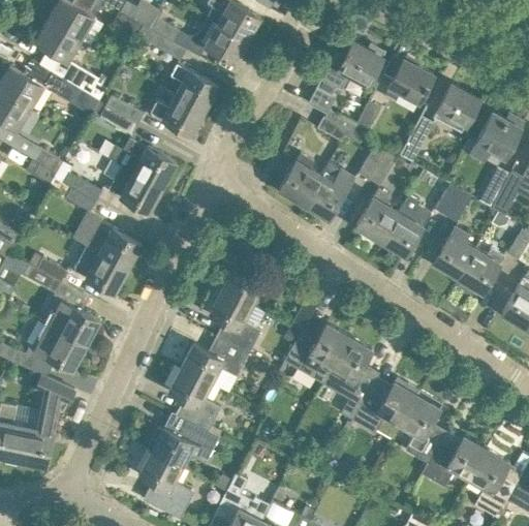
[(58,0),(48,19),(83,39),(95,18),(65,0),(58,0)]
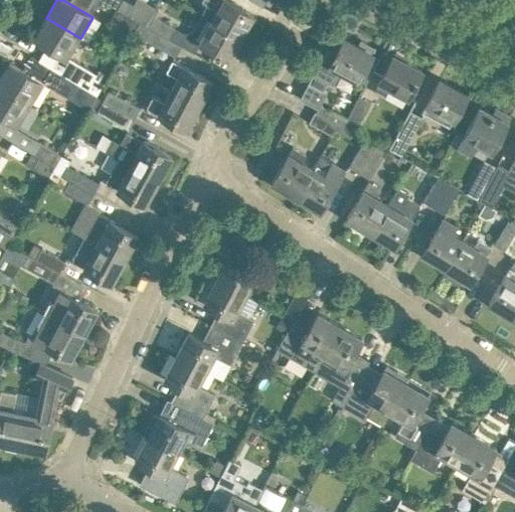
[(117,10),(118,11),(123,0),(99,0),(117,10)]
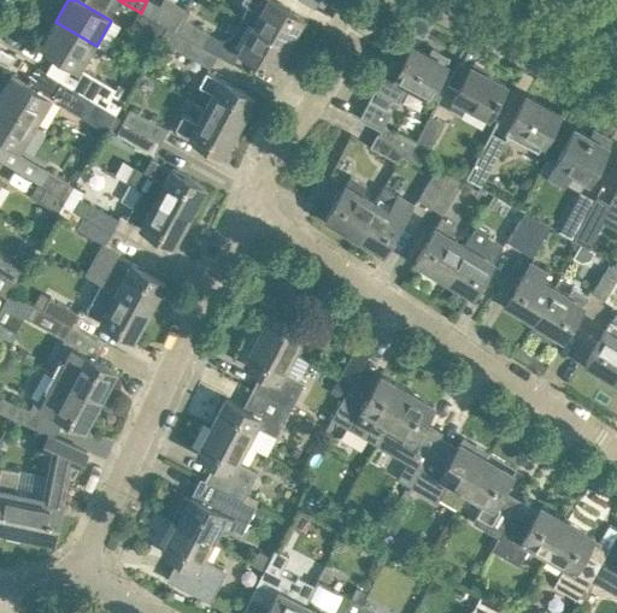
[(241,19),(256,28),(288,46),(304,21),(269,0),(242,0),(242,1),(250,6),(241,19)]
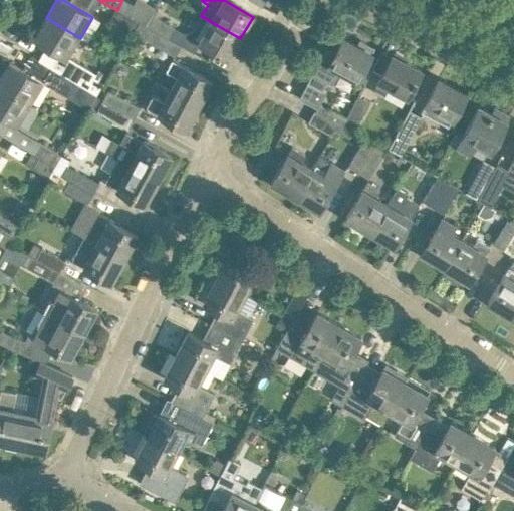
[(272,14),(279,2),(275,0),(247,0),(248,0),(272,14)]
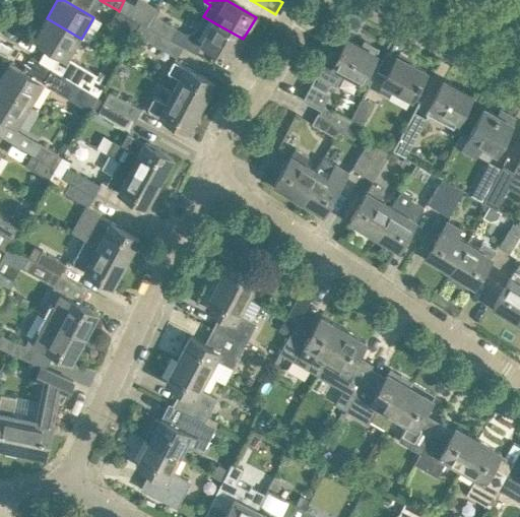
[(134,36),(135,35),(141,23),(119,11),(118,10),(112,22),(134,36)]
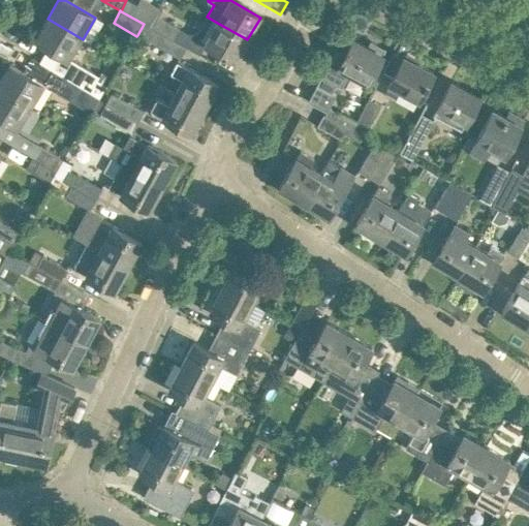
[(156,17),(150,27),(187,49),(193,52),(199,40),(181,30),(156,17)]
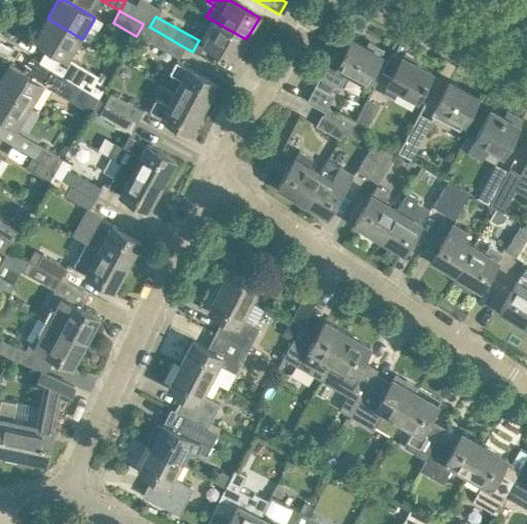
[(40,64),(57,74),(76,85),(99,99),(100,100),(109,84),(69,61),(82,39),(47,19),(34,40),(49,49),(40,64)]
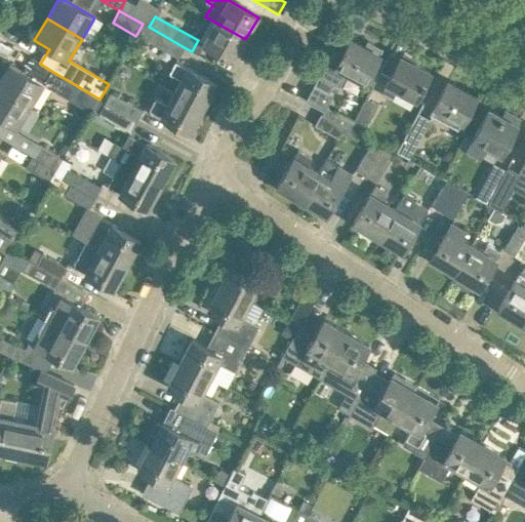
[(186,48),(149,27),(143,24),(136,35),(179,58),(186,48)]
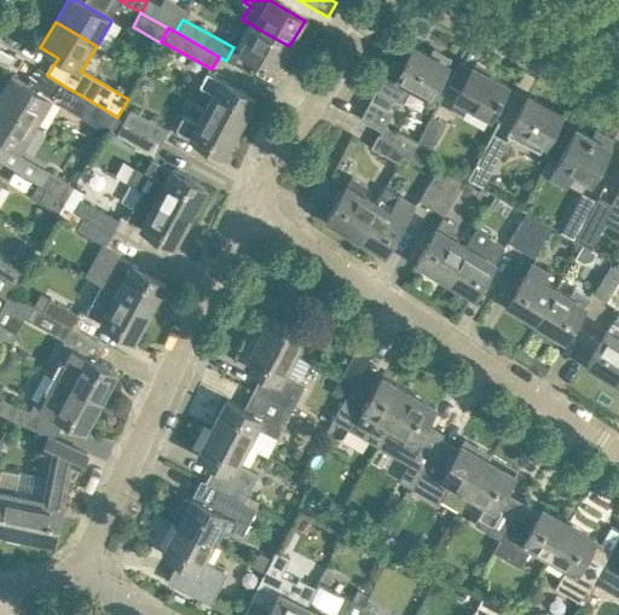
[(242,54),(275,73),(289,46),(256,28),(242,54)]
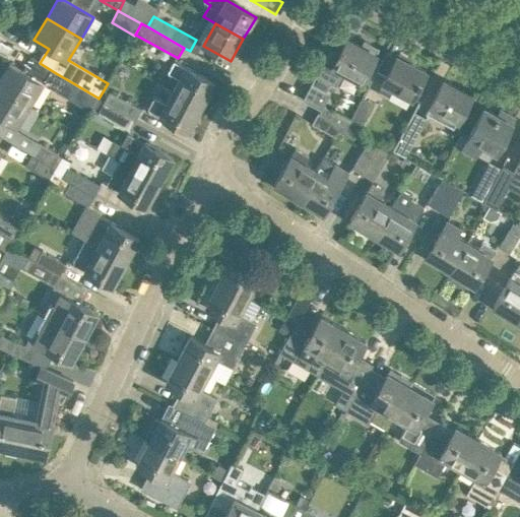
[(326,57),(311,86),(325,94),(330,85),(336,88),(344,73),(362,82),(371,65),(379,50),(378,49),(378,50),(364,42),(362,47),(347,40),(335,62),(326,57)]
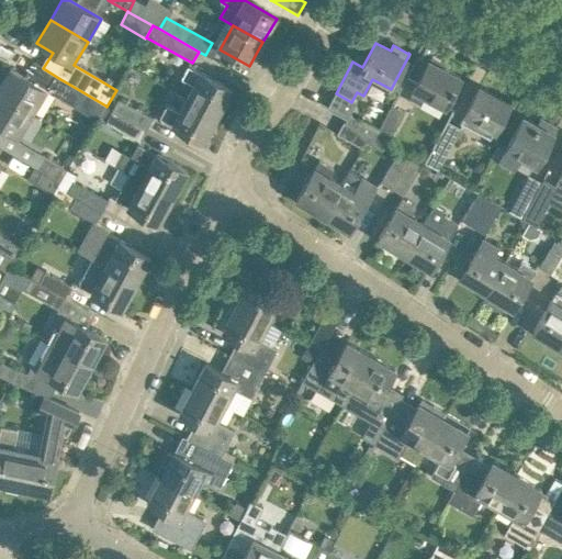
[(460,79),(429,62),(413,92),(445,109),(460,79)]
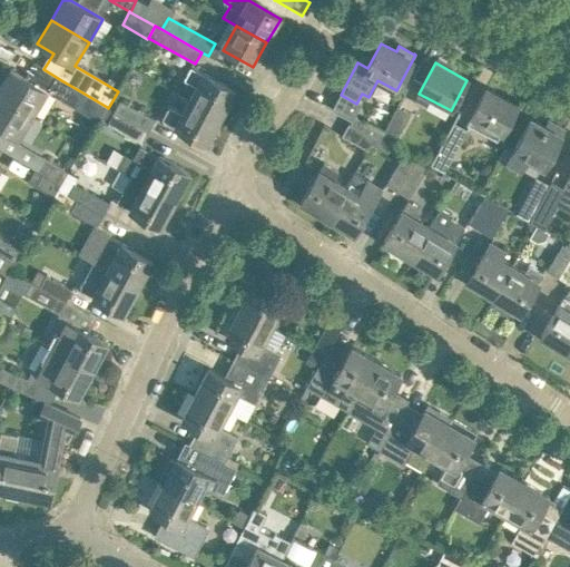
[(11,70),(0,88),(0,96),(33,116),(46,95),(50,98),(61,80),(43,69),(36,65),(27,80),(11,70)]
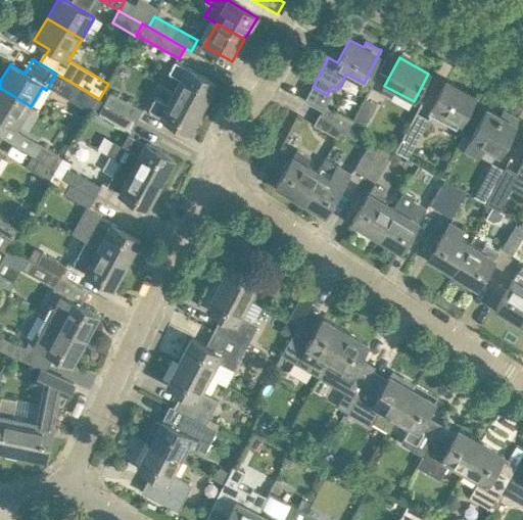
[(183,79),(175,93),(202,108),(216,84),(177,63),(172,73),(183,79)]
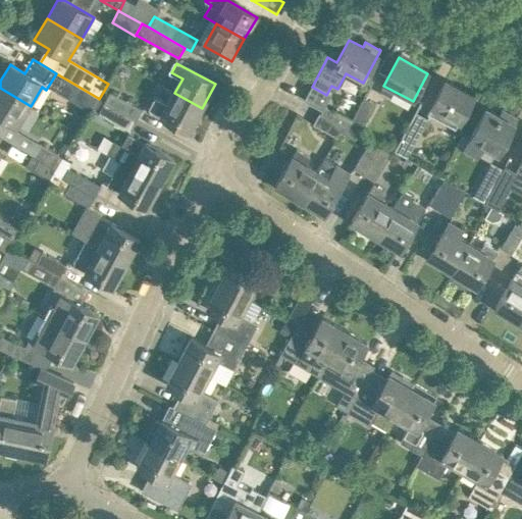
[(473,99),(445,83),(426,116),(455,132),(473,99)]
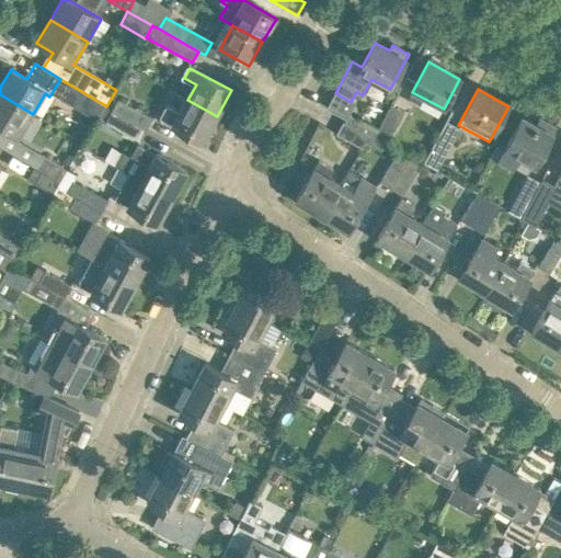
[(81,91),(75,103),(99,117),(105,105),(81,91)]
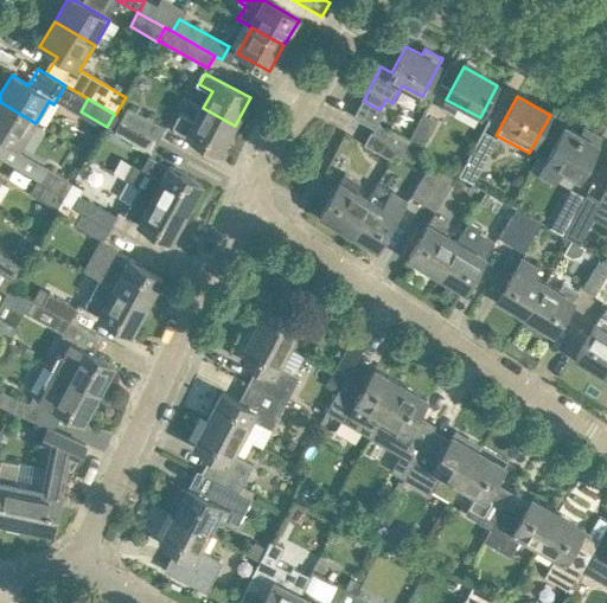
[(0,136),(20,149),(36,123),(0,102),(0,136)]
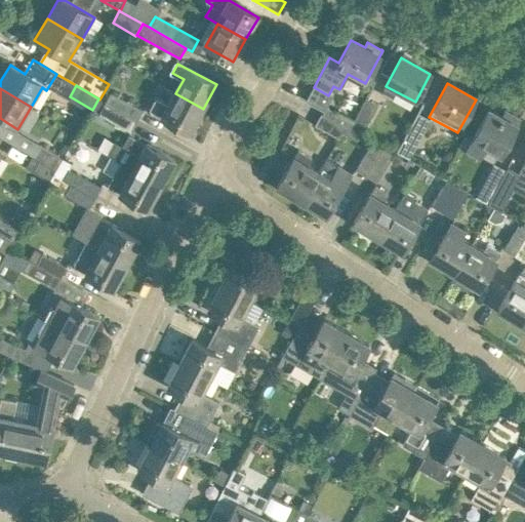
[(111,93),(105,105),(136,122),(143,112),(111,93)]
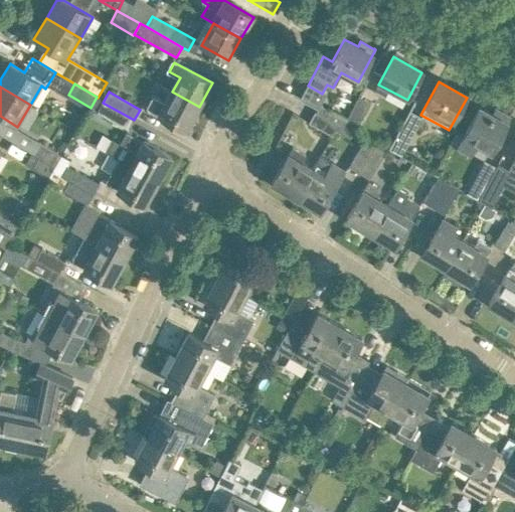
[(199,107),(172,92),(167,103),(155,96),(147,110),(186,131),(199,107)]
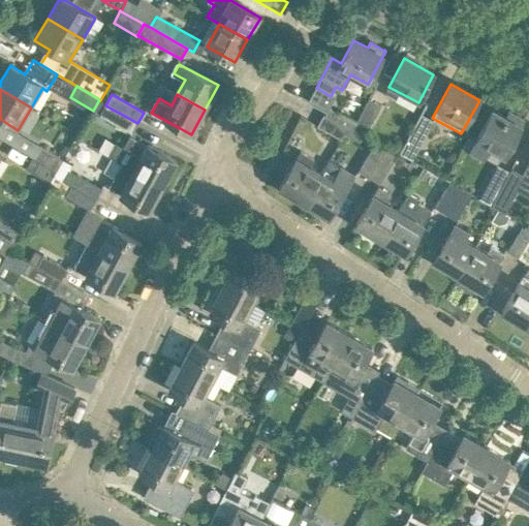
[(368,101),(362,113),(355,125),(367,132),(379,107),(368,101)]
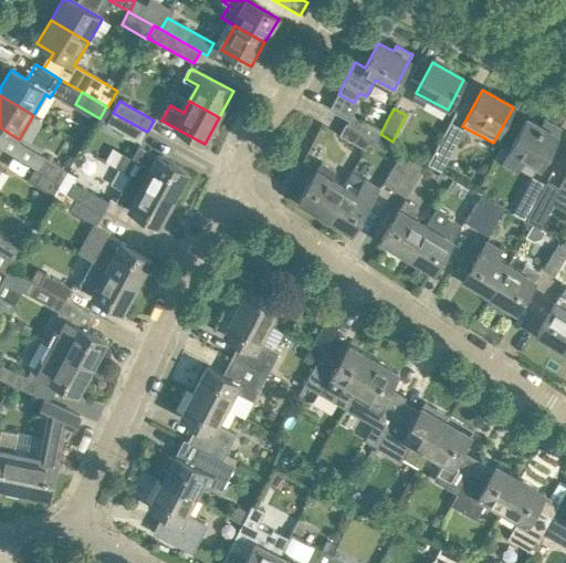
[(140,144),(147,132),(113,113),(106,124),(140,144)]
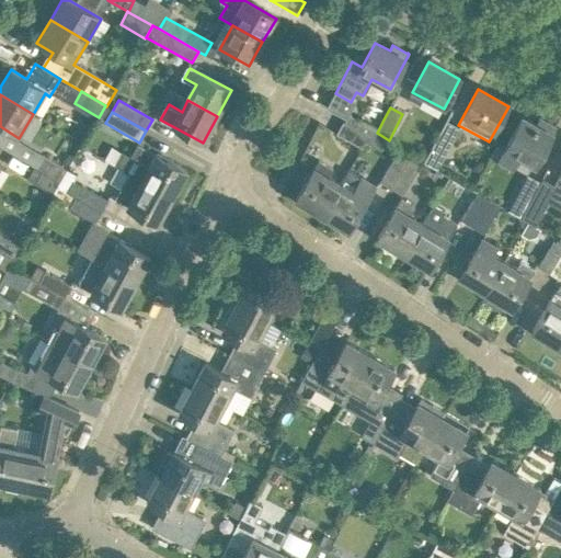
[(348,116),(344,124),(357,132),(362,124),(348,116)]
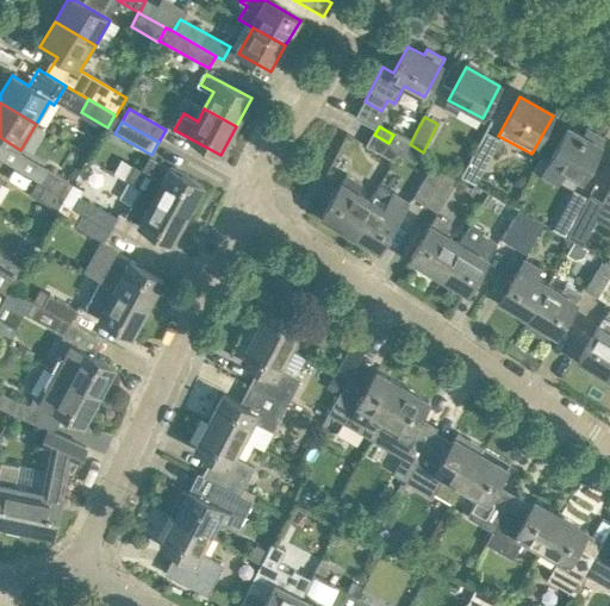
[(582,182),(604,141),(586,132),(583,137),(567,129),(541,175),(558,185),(564,173),(582,182)]
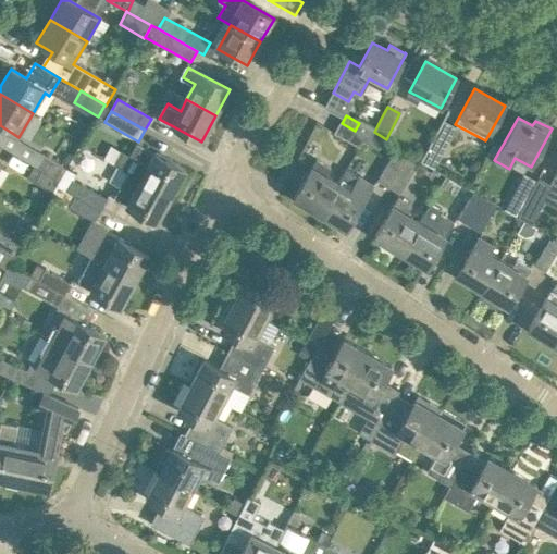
[(444,120),(420,163),(433,171),(457,127),(444,120)]
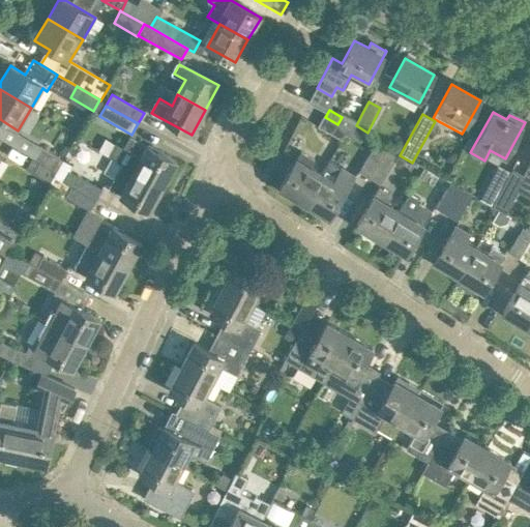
[(324,117),(318,127),(343,143),(349,130),(337,124),(325,117),(324,117)]
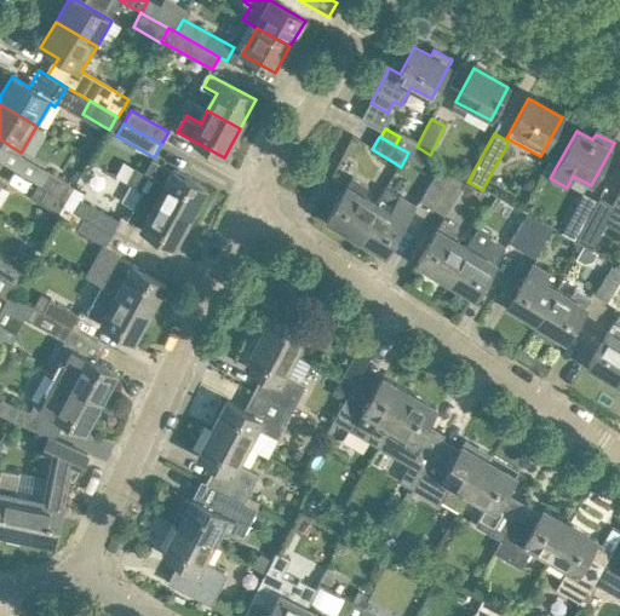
[(400,137),(395,145),(408,153),(413,145),(400,137)]
